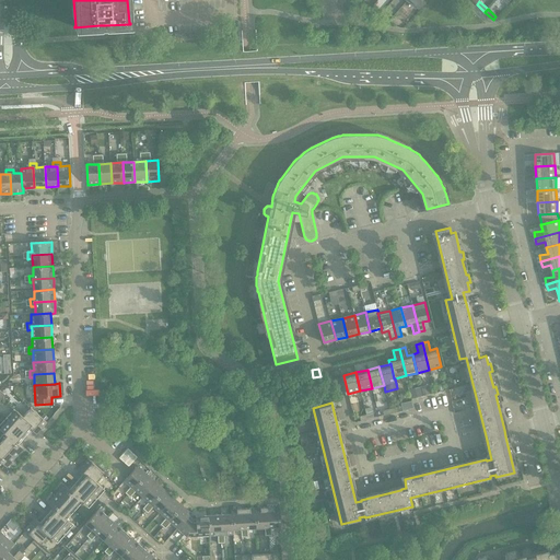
[(420,387),(409,389),(411,399),(422,396),(420,387)]
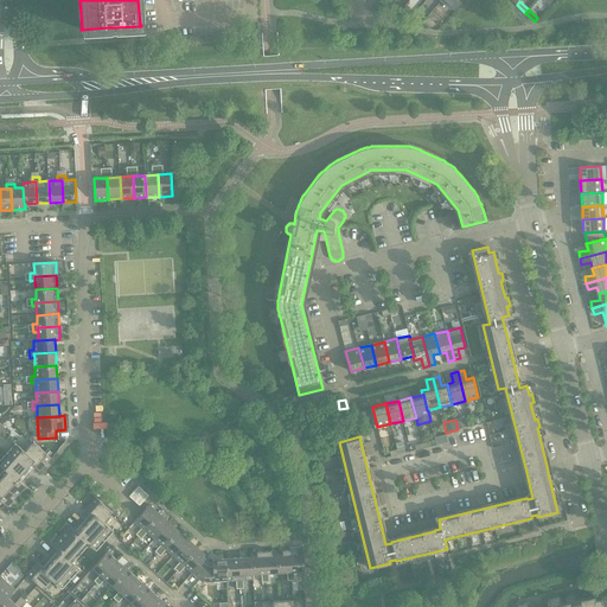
[(447,435),(435,438),(438,445),(438,446),(439,445),(448,442),(447,435)]
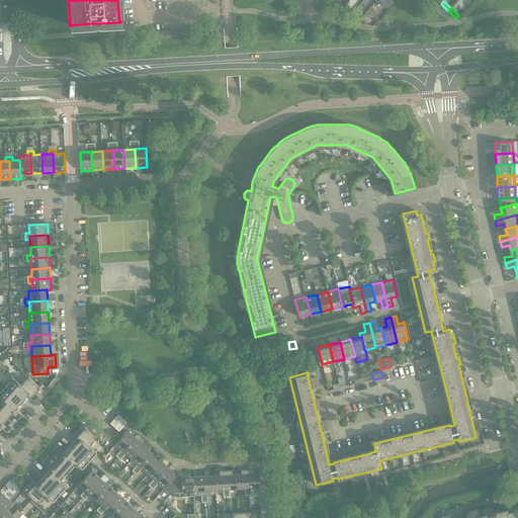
[(28,394),(30,395),(28,397),(33,402),(44,391),(42,390),(38,386),(28,377),(21,385),(15,380),(14,380),(28,394)]
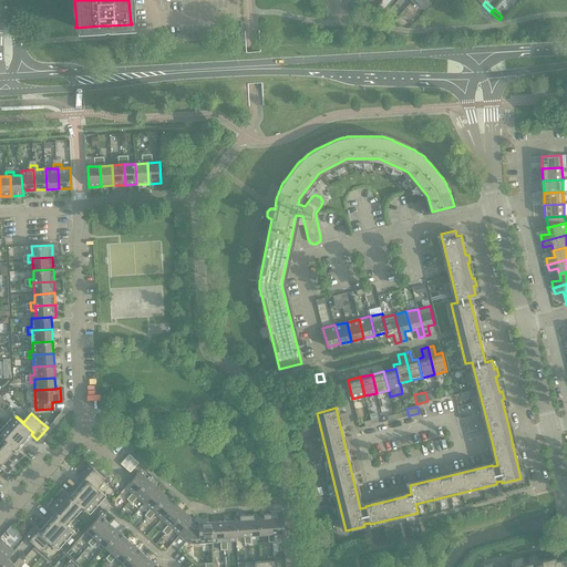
[(31,431),(16,416),(0,434),(7,441),(0,447),(0,450),(16,464),(23,454),(17,447),(31,431)]
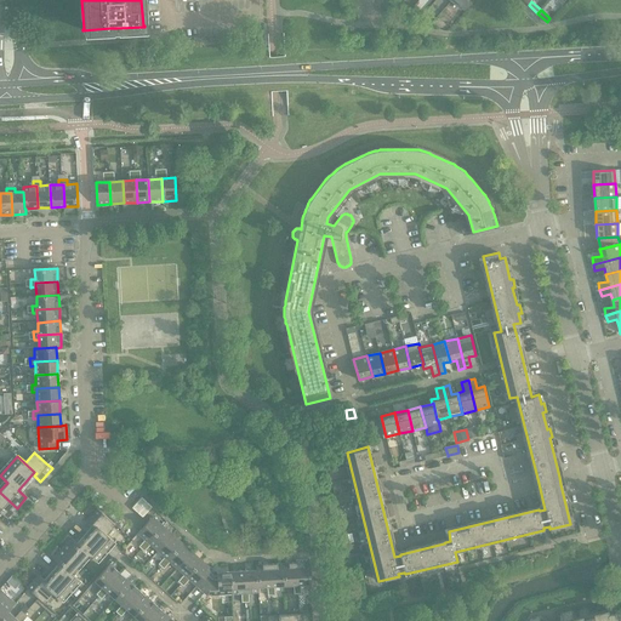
[(0,511),(7,518),(17,508),(0,493),(0,511)]
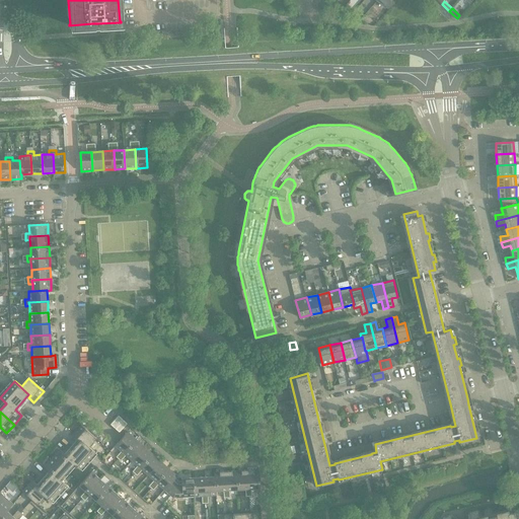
[(81,425),(72,436),(77,441),(78,439),(80,440),(94,453),(95,452),(89,446),(96,438),(81,425)]
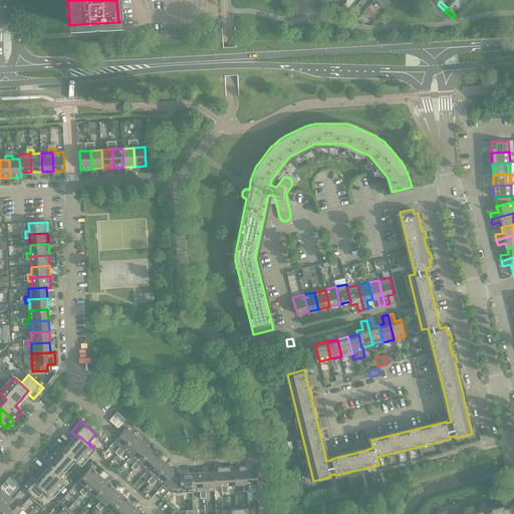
[(122,454),(124,451),(122,449),(135,435),(126,428),(114,442),(120,447),(117,450),(122,454)]
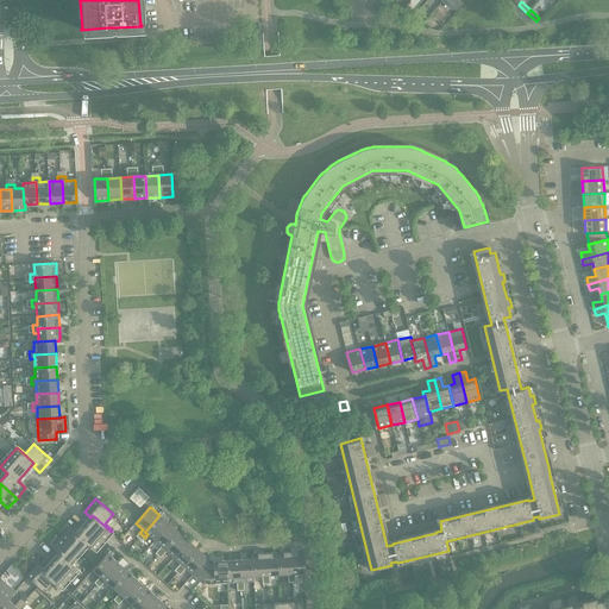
[(159,515),(145,532),(148,534),(155,540),(169,523),(159,515)]
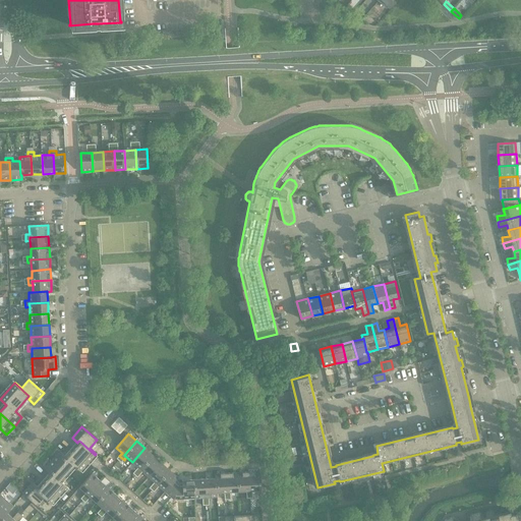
[(60,451),(52,460),(67,473),(74,465),(80,471),(92,458),(95,455),(80,442),(77,446),(67,457),(60,451)]
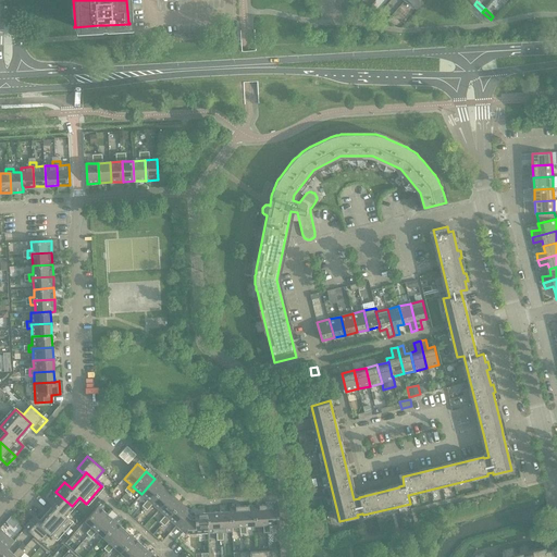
[(155,479),(141,494),(148,499),(145,503),(150,507),(152,505),(150,502),(163,487),(155,479)]
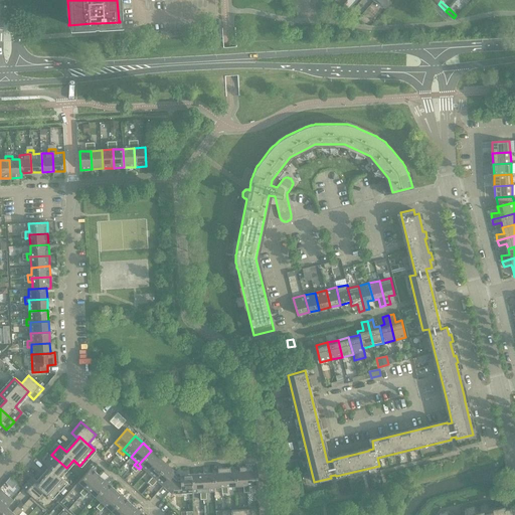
[(139,464),(141,467),(147,472),(159,458),(151,451),(139,464)]
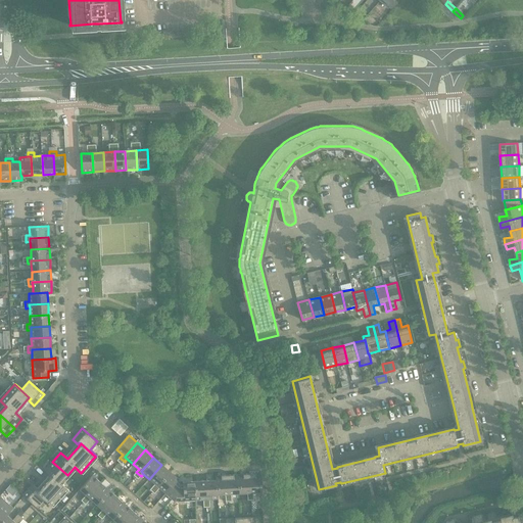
[(45,470),(52,477),(45,484),(58,496),(66,488),(60,483),(67,475),(52,462),(45,470)]
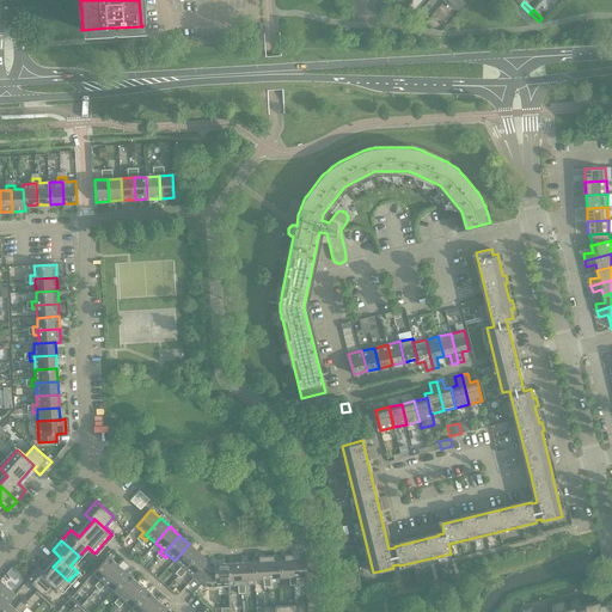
[(189,544),(175,561),(182,567),(178,570),(184,575),(188,571),(184,569),(199,552),(189,544)]
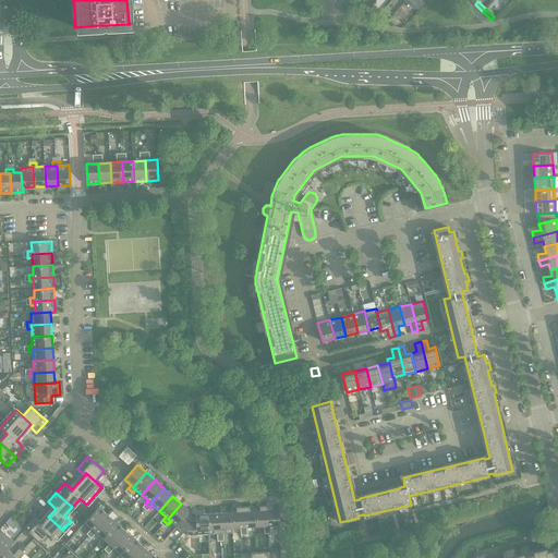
[(168,519),(171,521),(177,526),(186,516),(186,517),(189,513),(191,512),(181,504),(168,519)]
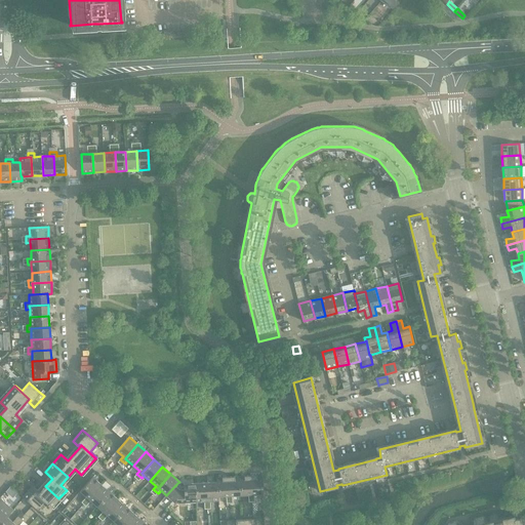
[(261,475),(250,476),(251,494),(254,494),(263,494),(261,475)]
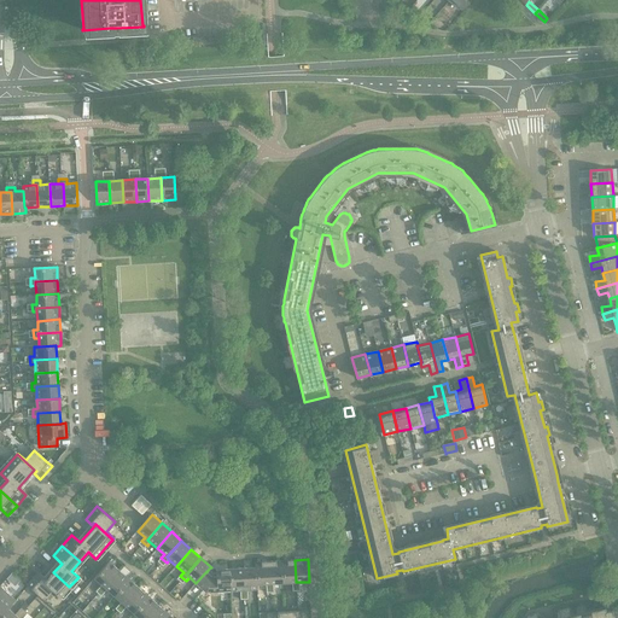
[(281,560),(269,561),(270,584),(274,583),(283,583),(281,560)]
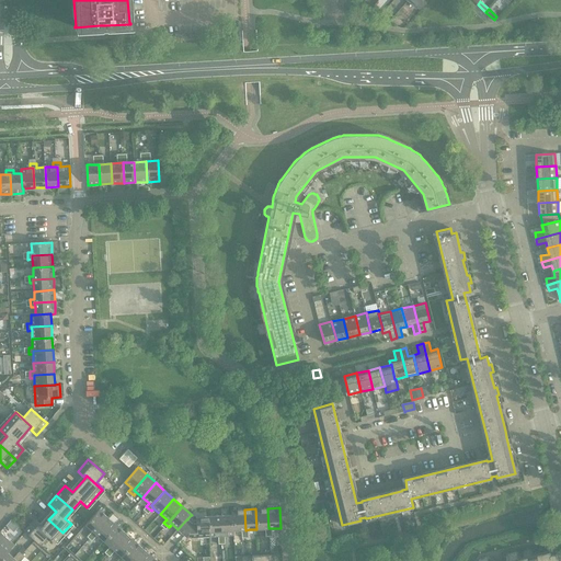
[(267,508),(255,508),(256,529),(265,528),(265,533),(273,533),(272,528),(268,528),(267,508)]
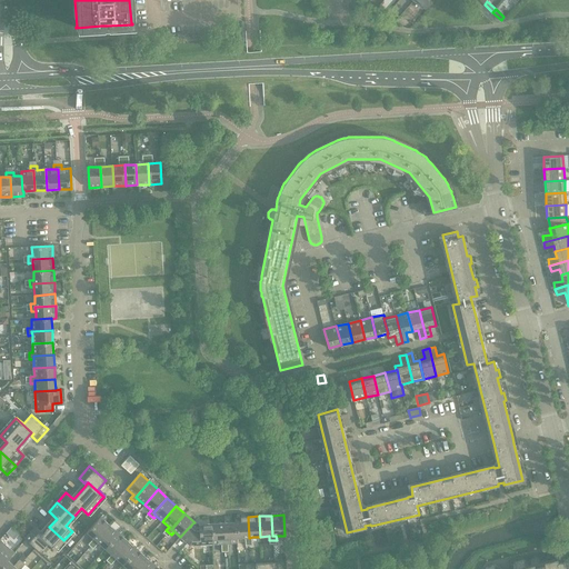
[(97,546),(99,542),(97,540),(110,526),(101,517),(87,532),(93,538),(91,541),(97,546)]
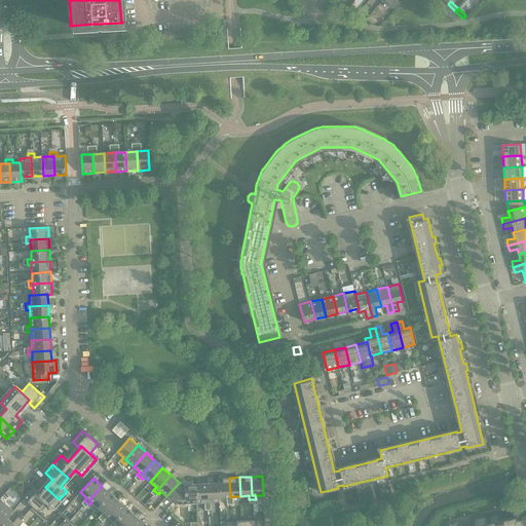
[(217,479),(217,483),(218,483),(219,497),(226,497),(226,501),(233,500),(233,496),(230,497),(229,478),(217,479)]
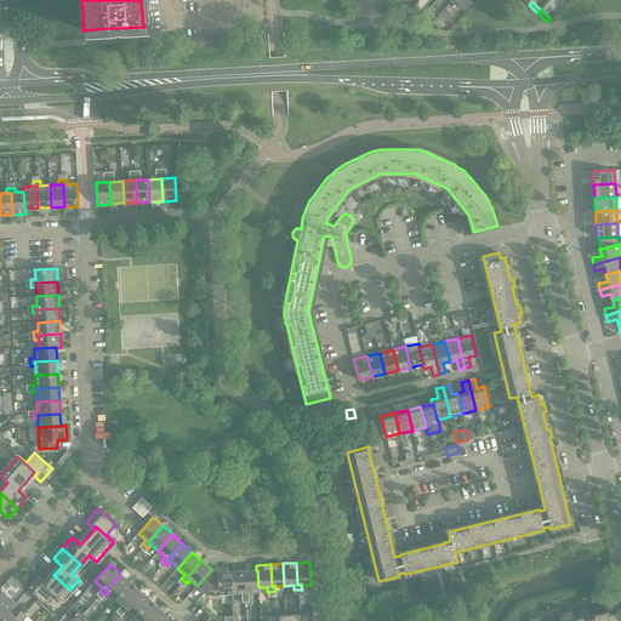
[(257,570),(256,570),(244,571),(245,593),(249,593),(258,593),(258,587),(257,570)]
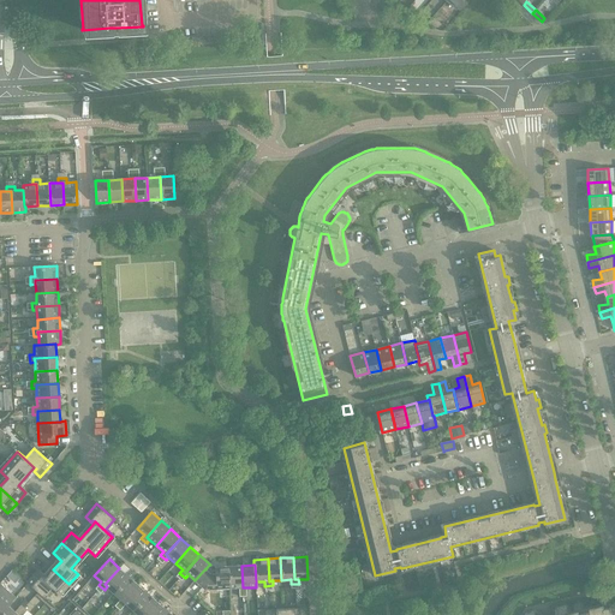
[(206,568),(195,580),(206,590),(230,589),(228,566),(215,567),(215,569),(213,569),(208,566),(206,569),(206,568)]
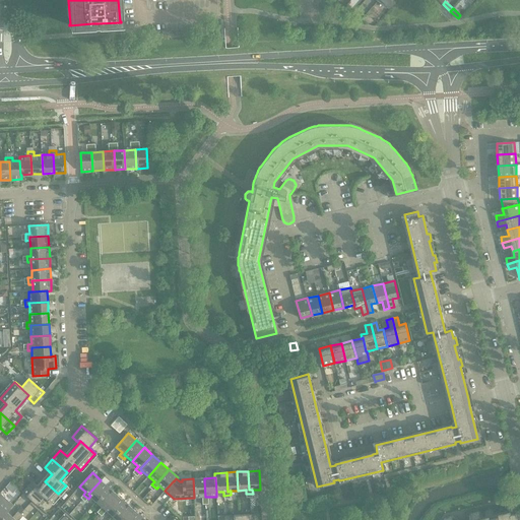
[(204,478),(193,478),(194,498),(202,497),(202,501),(209,501),(208,497),(205,497),(204,478)]
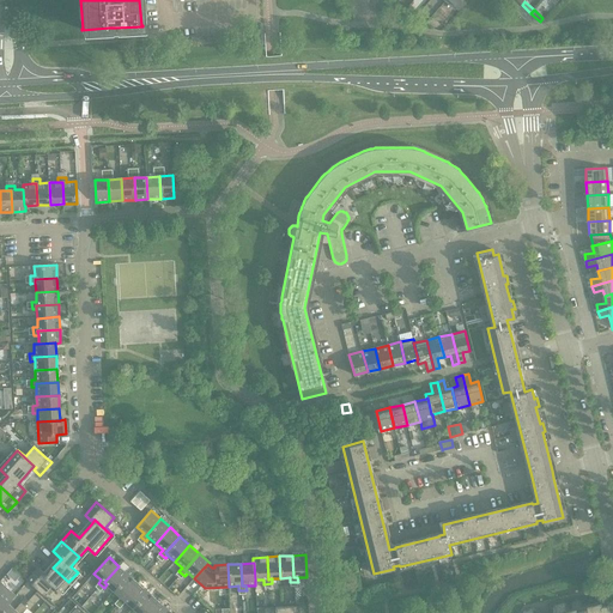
[(119,566),(104,582),(107,584),(114,592),(128,575),(119,566)]
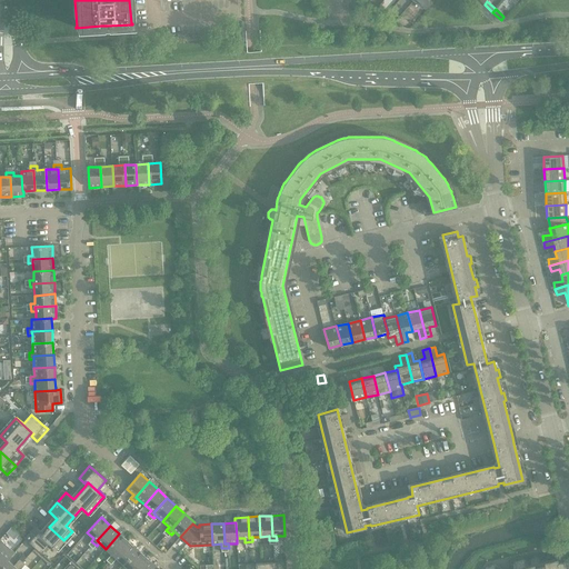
[(36,527),(25,538),(41,553),(49,545),(56,550),(63,540),(49,527),(43,533),(36,527)]
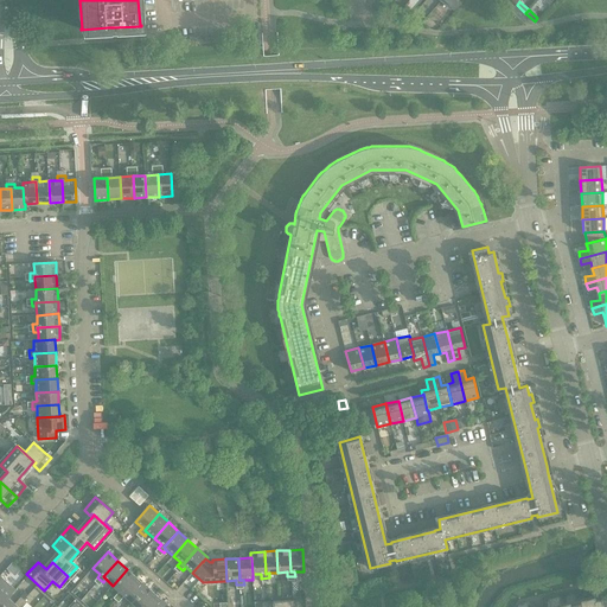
[(127,569),(113,586),(119,592),(116,594),(122,600),(125,596),(122,594),(136,577),(127,569)]
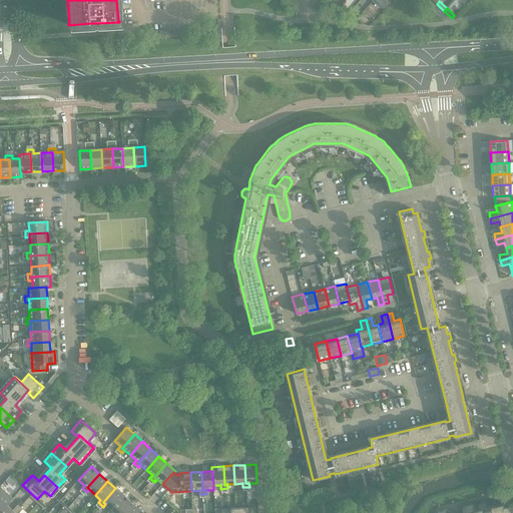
[(0,512),(7,505),(7,506),(10,502),(13,498),(0,487),(0,486),(0,512)]
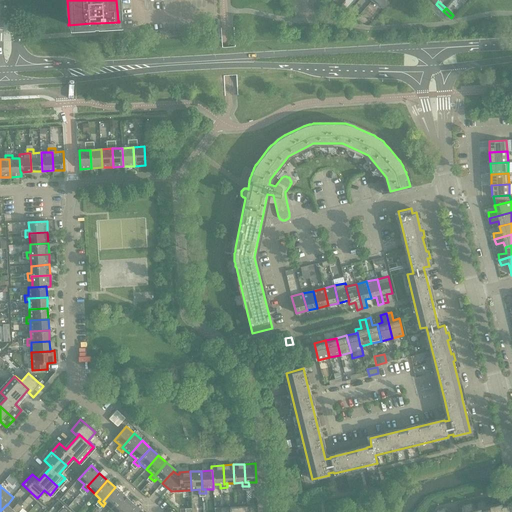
[(103,501),(105,503),(111,508),(123,494),(115,487),(103,501)]
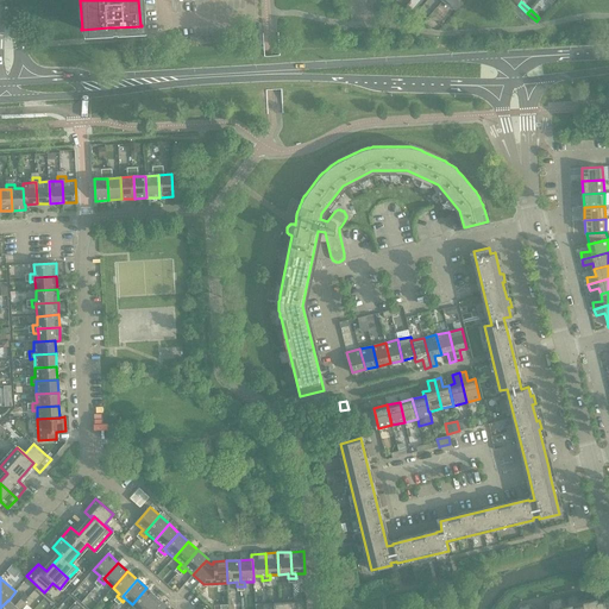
[(146,588),(132,604),(137,608),(144,608),(156,596),(146,588)]
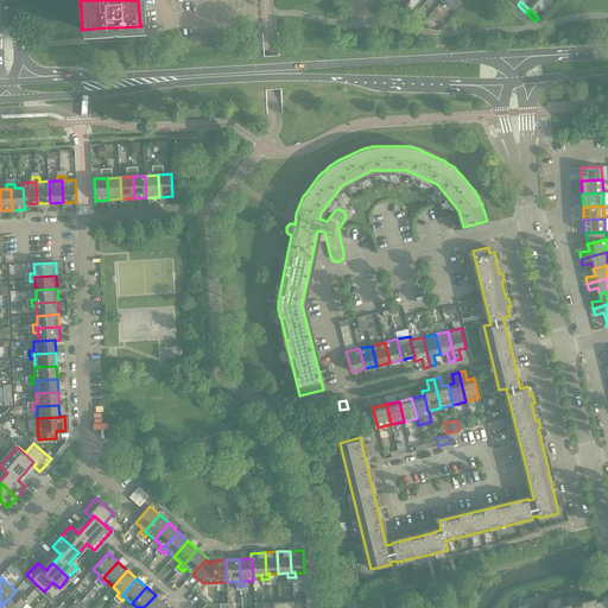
[(156,595),(144,607),(162,607),(165,603),(156,595)]
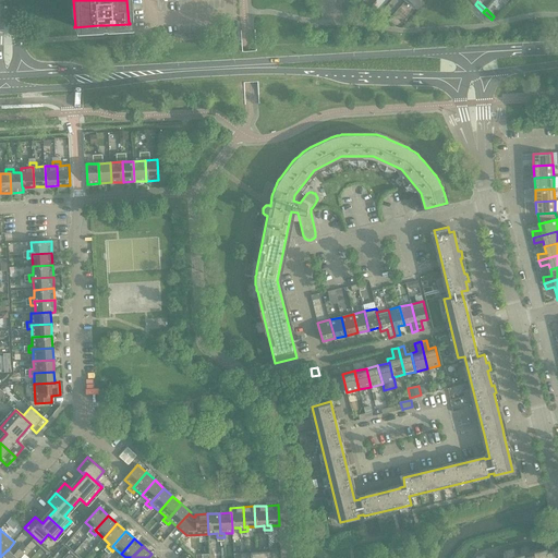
[(519,557),(557,557),(557,548),(544,553),(543,549),(536,550),(530,553),(531,555),(519,557)]
